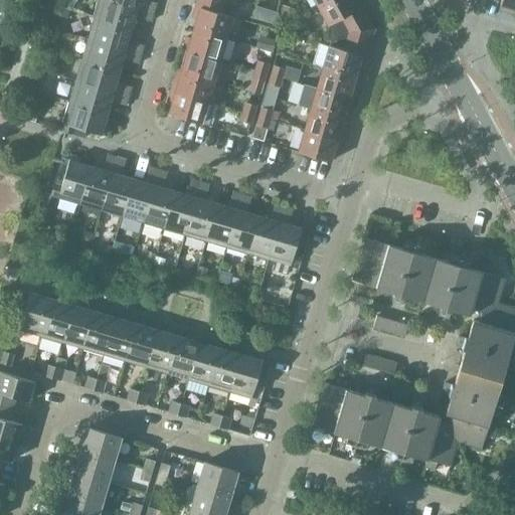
[(109,0),(100,0),(95,19),(132,29),(136,18),(151,22),(154,13),(109,0)]
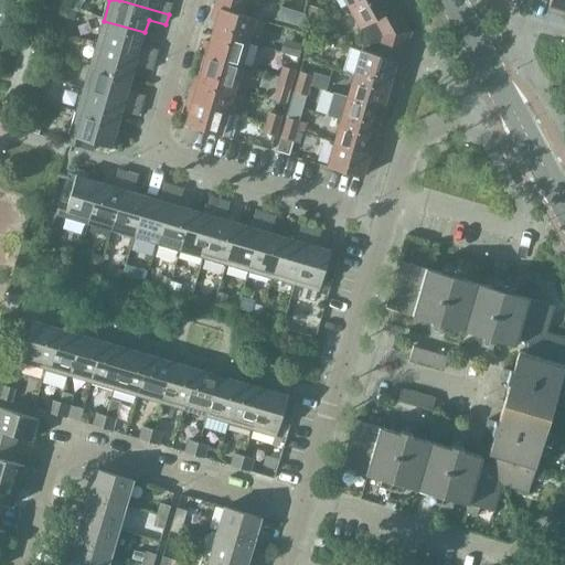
[(119,0),(169,14),(171,4),(157,0),(119,0)]
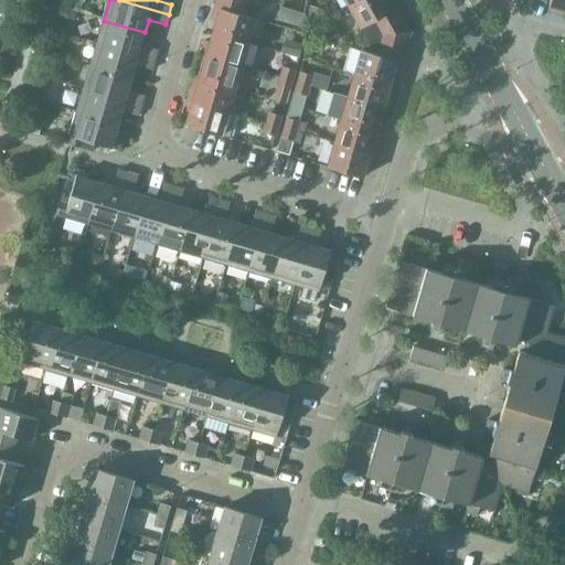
[(215,23),(213,33),(248,43),(255,19),(224,10),(226,0),(216,0),(211,21),(215,23)]
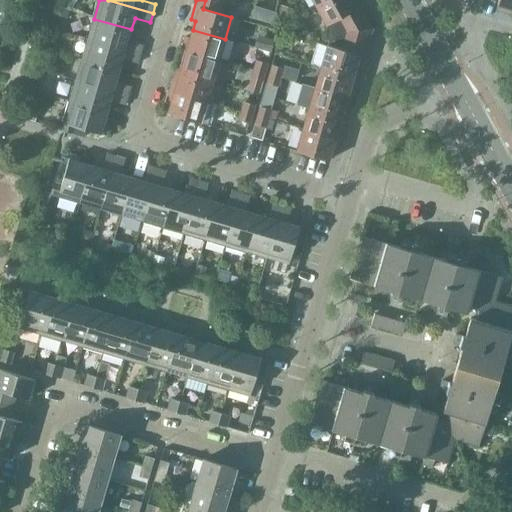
[(341,44),(343,35),(369,43),(372,30),(356,0),(326,0),(316,6),(328,29),(325,40),(329,41),(341,44)]
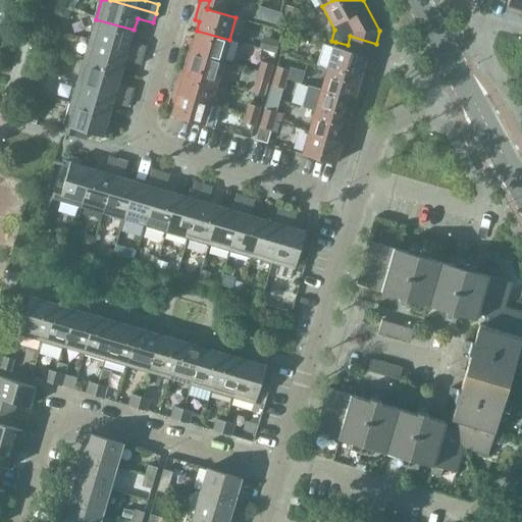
[(519,14),(521,14),(521,0),(509,0),(508,6),(520,9),(519,14)]
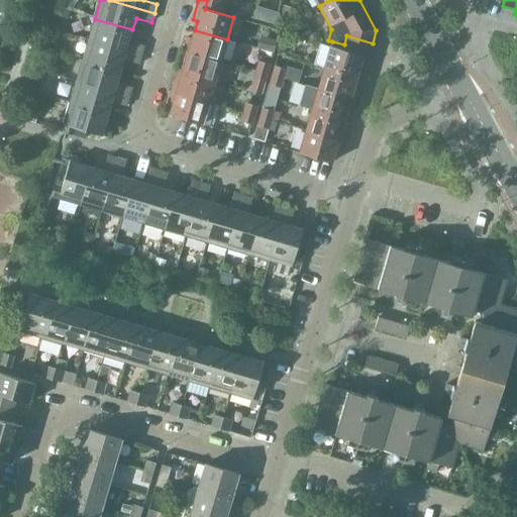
[(95,19),(89,40),(141,56),(144,46),(129,41),(132,29),(95,19)]
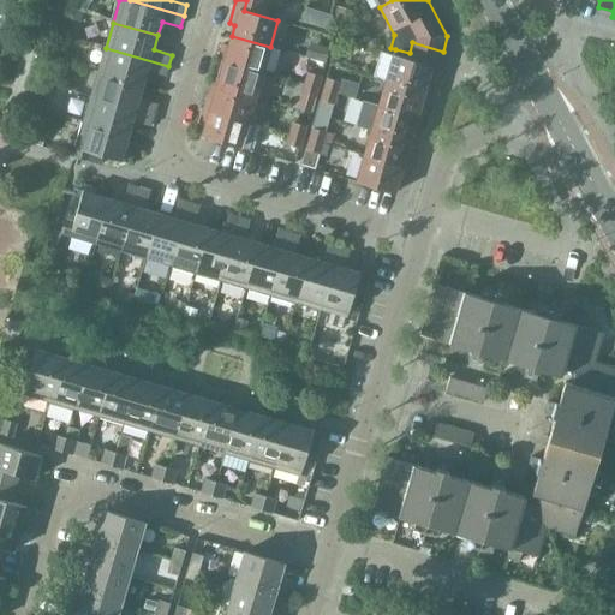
[(222,45),(219,59),(263,72),(270,47),(232,36),(228,47),(222,45)]
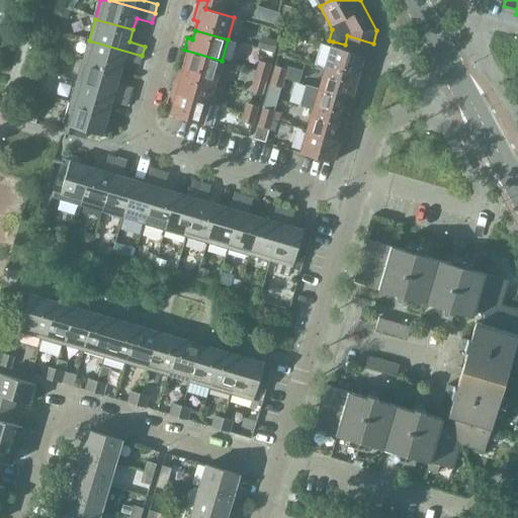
[(315,66),(316,66),(325,69),(357,78),(360,69),(365,70),(373,44),(347,35),(345,45),(333,41),(331,49),(321,46),(315,66)]
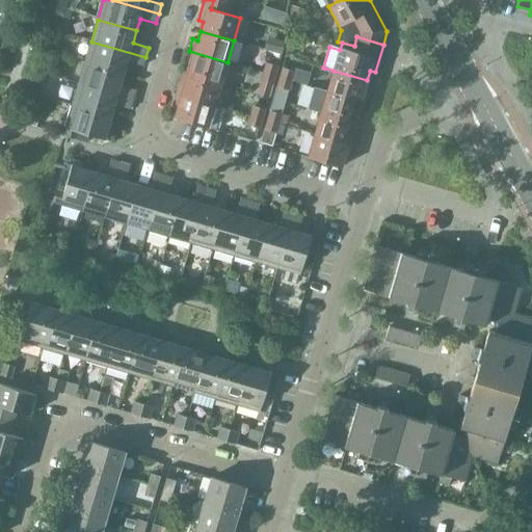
[(85,62),(124,74),(127,62),(143,67),(145,57),(91,42),(85,62)]
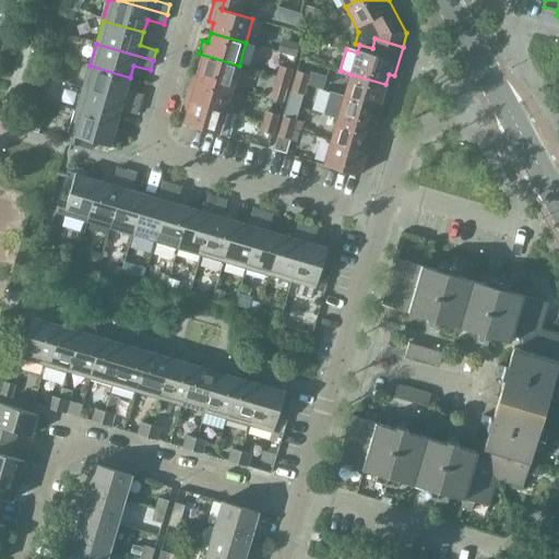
[(200,68),(198,78),(233,88),(239,66),(199,54),(195,67),(200,68)]
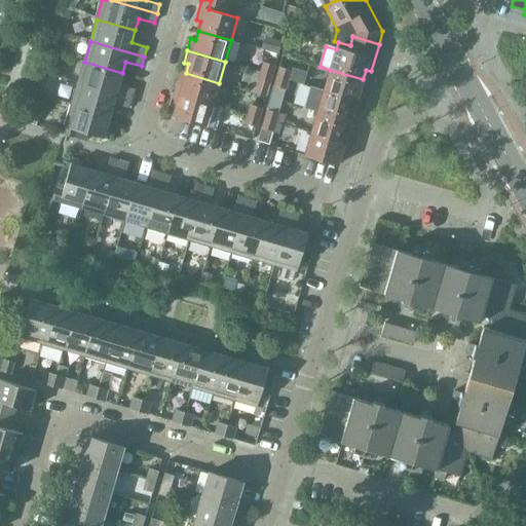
[(84,62),(78,83),(132,99),(135,89),(118,85),(122,73),(84,62)]
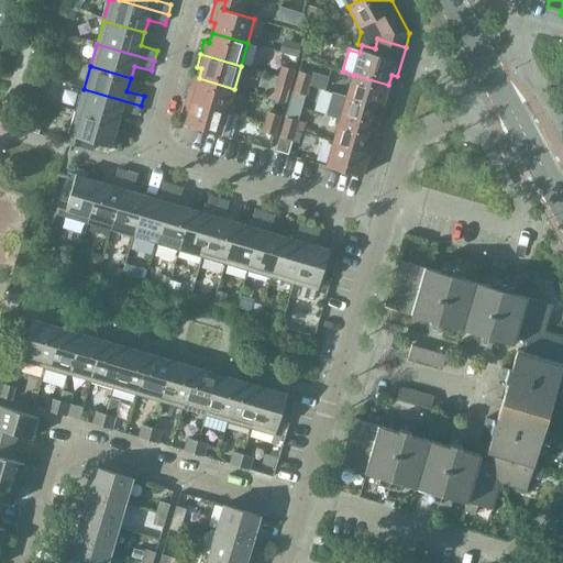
[(283,67),(279,77),(290,80),(294,70),(283,67)]
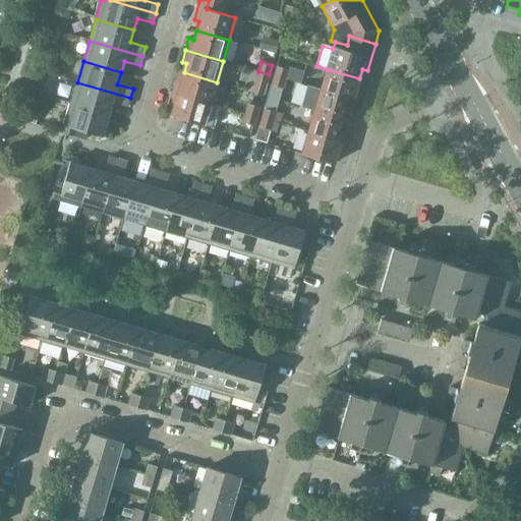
[(327,69),(321,90),(358,101),(361,89),(357,88),(359,78),(327,69)]
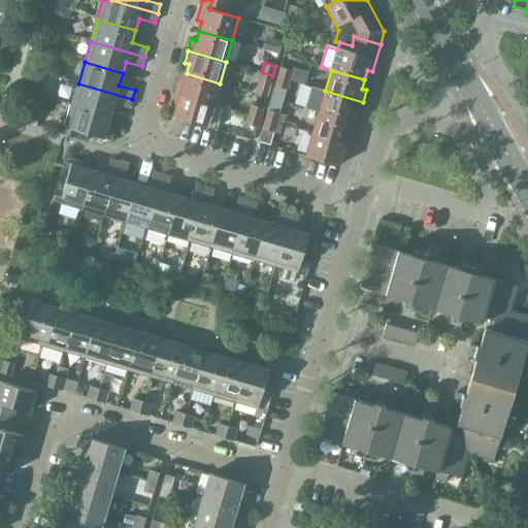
[(262,72),(256,94),(266,97),(272,75),(262,72)]
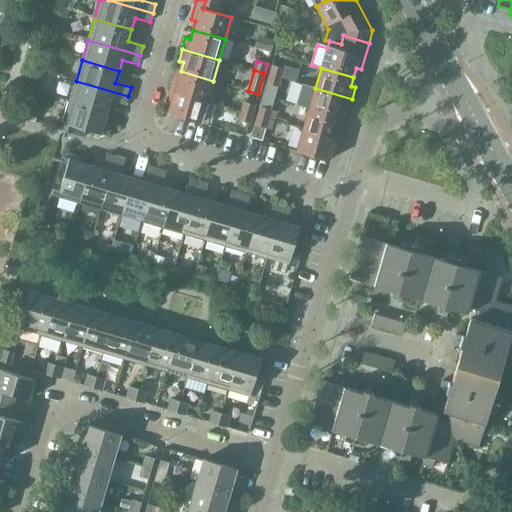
[(173,79),(170,90),(207,101),(213,81),(181,71),(178,80),(173,79)]
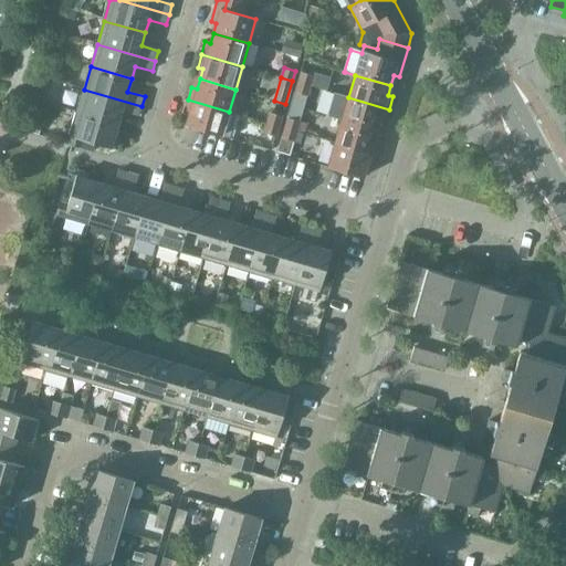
[(84,90),(77,113),(118,125),(122,112),(138,117),(142,106),(84,90)]
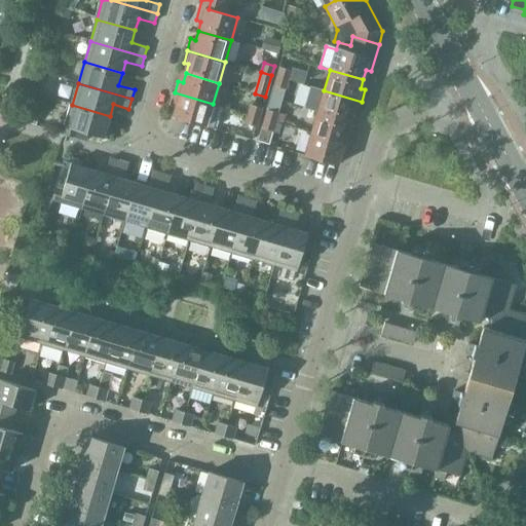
[(324,90),(317,112),(350,121),(353,112),(359,114),(362,102),(324,90)]
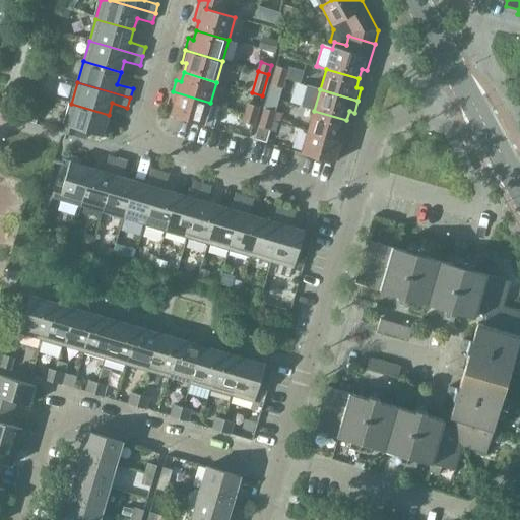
[(210,103),(173,91),(169,104),(174,106),(171,116),(211,127),(217,106),(210,103)]
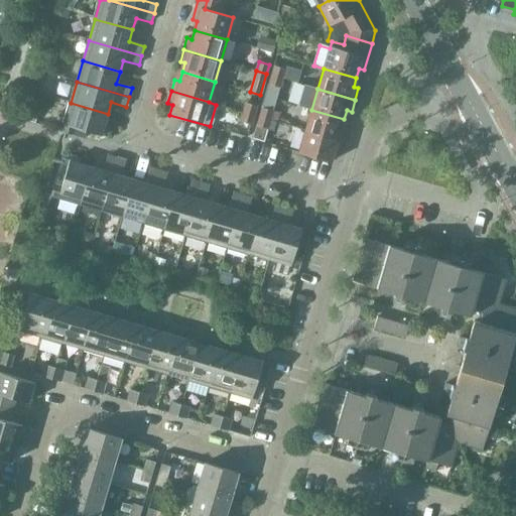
[(87,131),(106,137),(109,126),(104,125),(108,114),(71,103),(61,132),(74,136),(85,139),(87,131)]
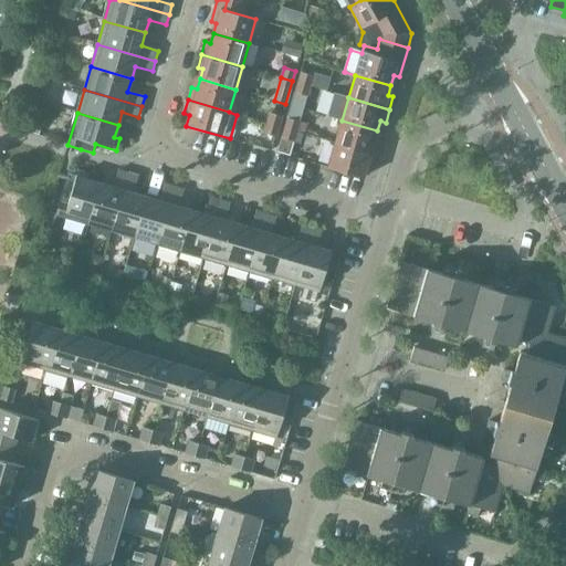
[(377,130),(342,121),(335,144),(376,156),(379,143),(375,140),(377,130)]
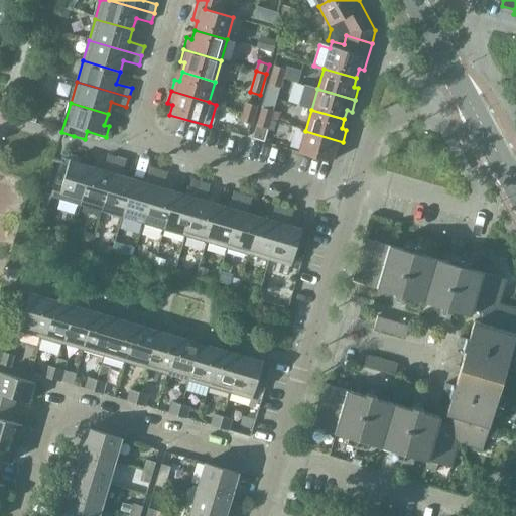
[(343,142),(305,131),(299,153),(332,162),(335,152),(339,153),(343,142)]
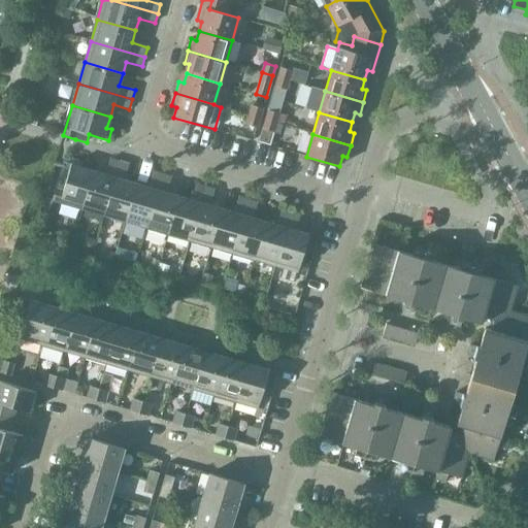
[(52,201),(83,209),(94,171),(81,168),(84,163),(72,160),(63,191),(56,189),(52,201)]
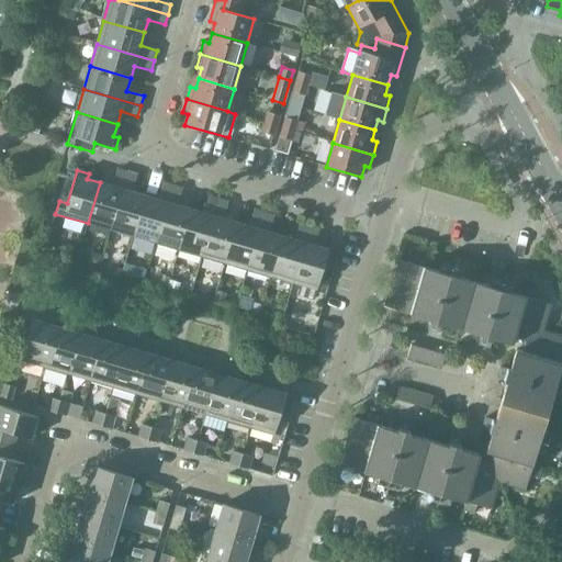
[(88,223),(111,229),(127,172),(117,170),(112,187),(100,182),(88,223)]
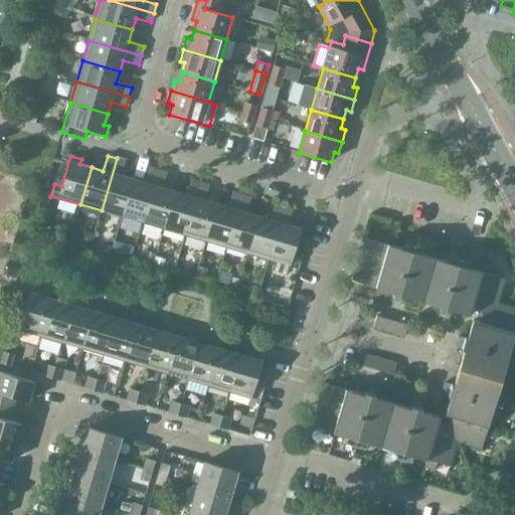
[(102,210),(122,216),(133,180),(121,176),(126,161),(117,158),(102,210)]
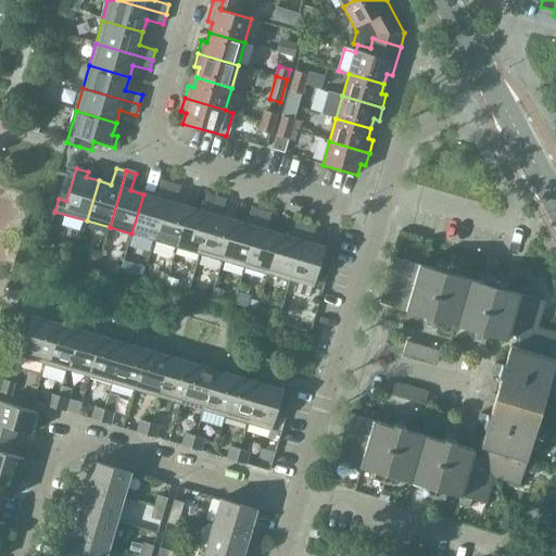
[(131,234),(154,241),(171,184),(161,181),(156,198),(143,194),(131,234)]
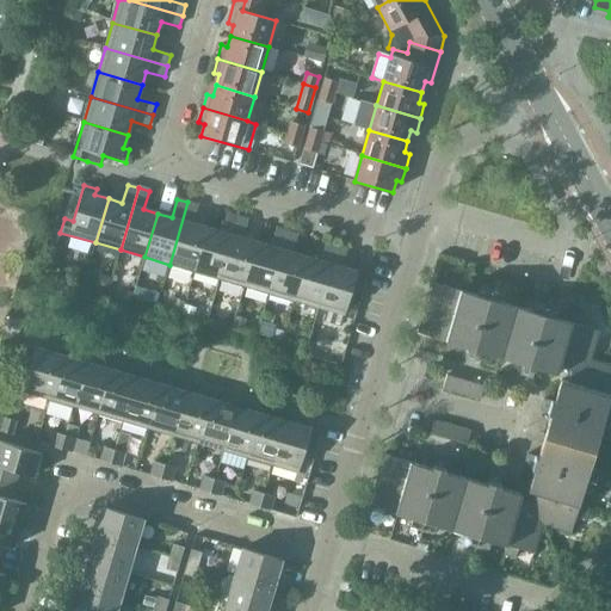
[(170,265),(195,272),(208,228),(193,223),(198,205),(187,202),(170,265)]
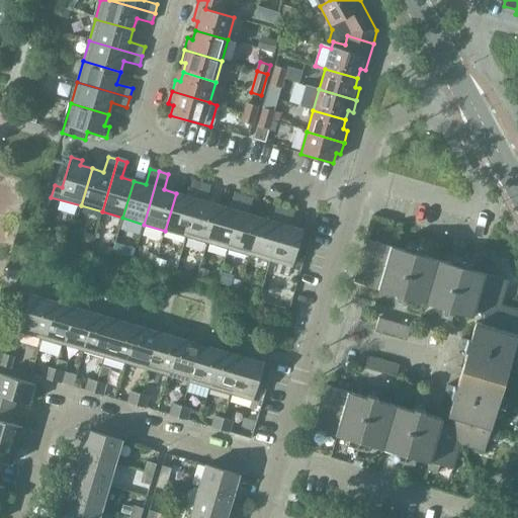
[(188,196),(176,193),(165,231),(186,237),(201,184),(192,181),(188,196)]
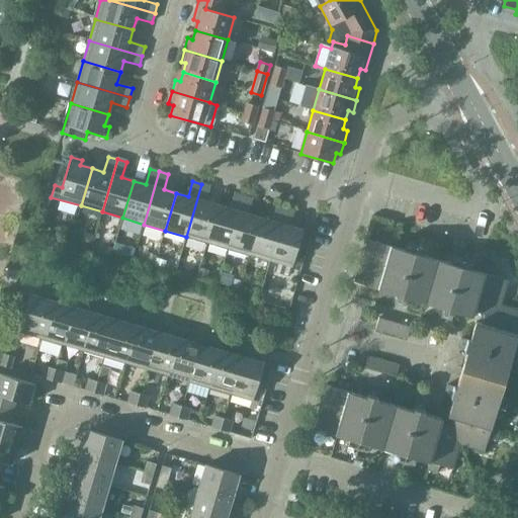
[(210,186),(201,184),(186,237),(207,243),(218,205),(206,202),(210,186)]
